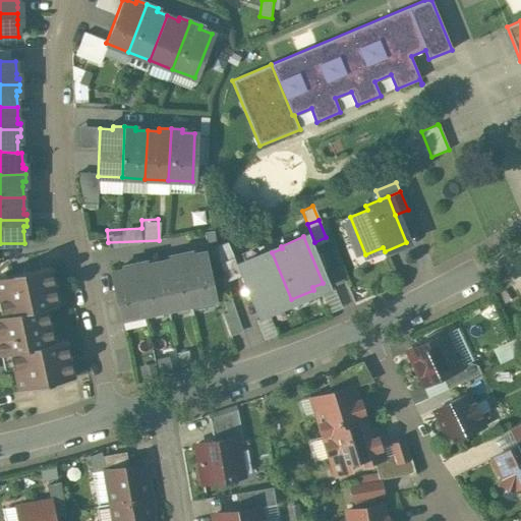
[(225,242),(216,246),(219,263),(231,257),(232,257),(225,242)]
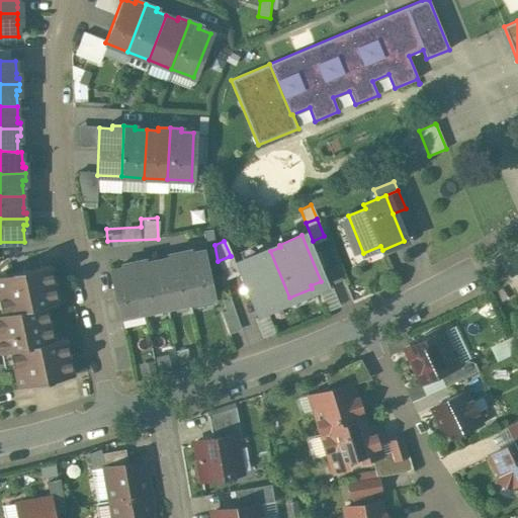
[(202,251),(189,253),(189,250),(178,252),(188,303),(211,297),(202,251)]
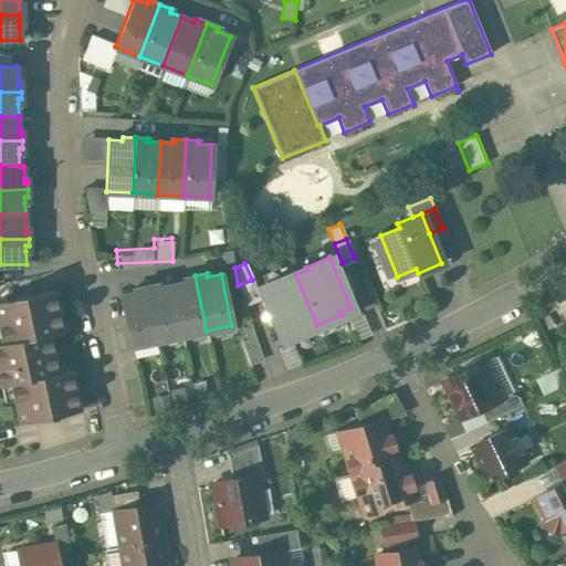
[(293,335),(316,325),(295,274),(285,279),(284,275),(260,286),(280,337),(291,333),(293,335)]
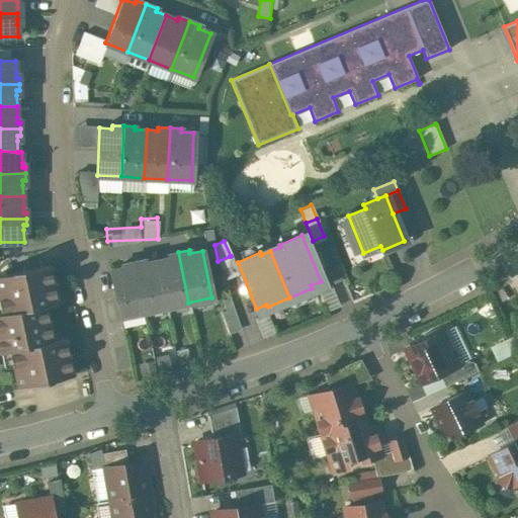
[(178,252),(167,255),(167,258),(156,260),(166,307),(188,303),(178,252)]
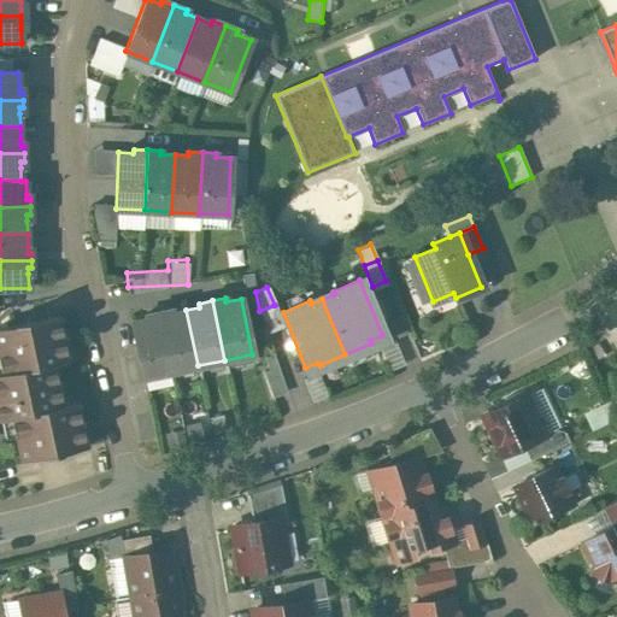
[(274,305),(259,311),(266,331),(282,325),(275,305),(274,305)]
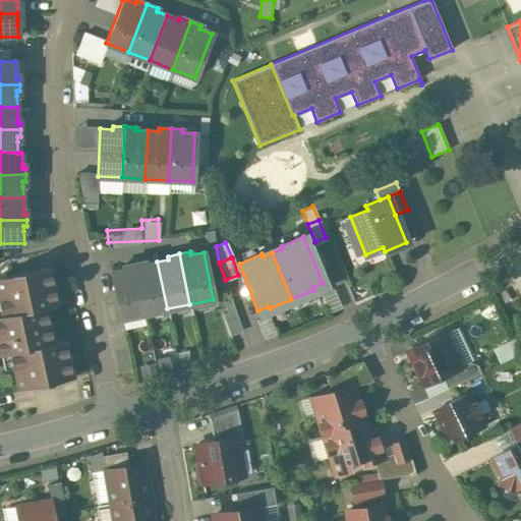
[(157,262),(146,265),(145,262),(133,264),(143,313),(167,308),(157,262)]
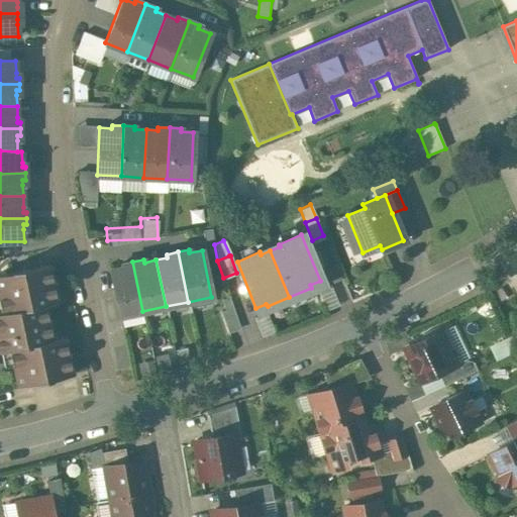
[(132,262),(121,264),(121,267),(109,270),(119,316),(142,311),(132,262)]
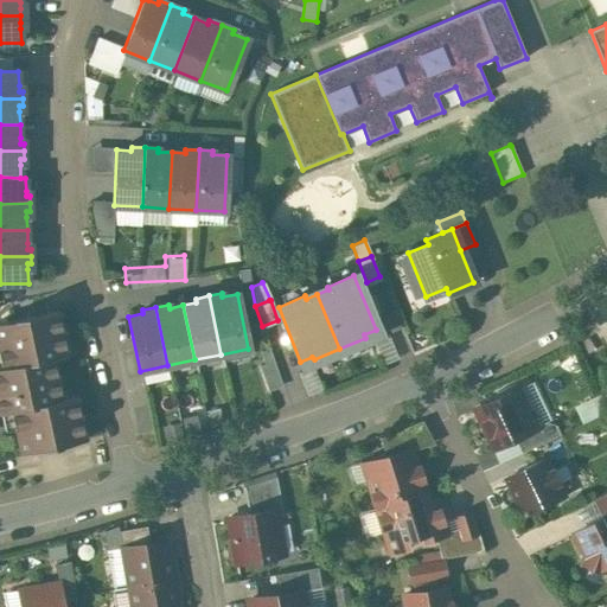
[(32,314),(13,318),(13,319),(0,321),(0,366),(66,353),(58,310),(32,315),(32,314)]
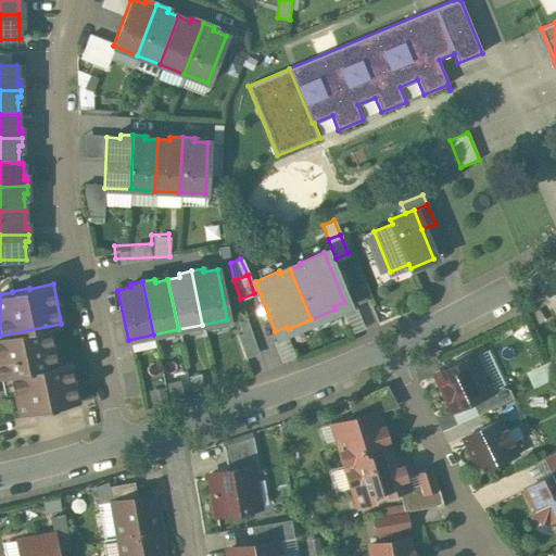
[(61,324),(0,336),(0,377),(70,363),(70,362),(57,364),(49,327),(62,325),(61,324)]
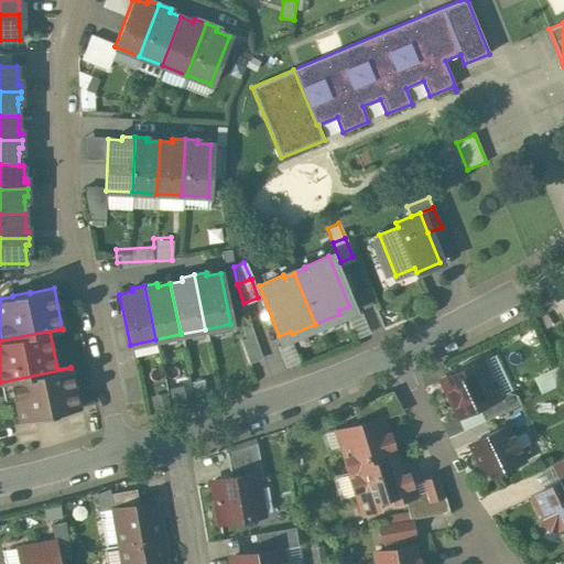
[(480,360),(440,380),(446,393),(445,393),(451,405),(452,404),(458,418),(479,408),(498,398),(498,397),(496,392),(498,387),(496,381),(489,379),(480,360)]
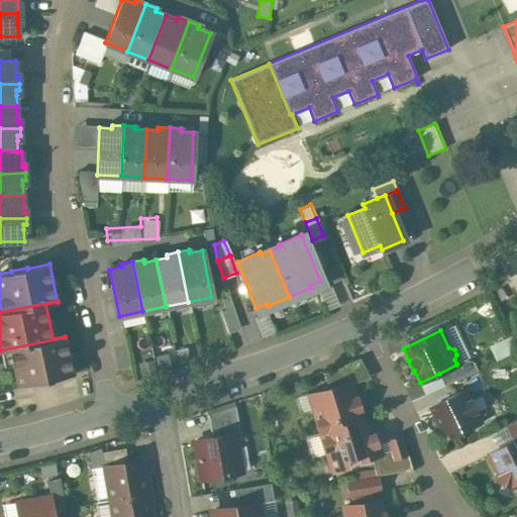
[(512,335),(488,342),(493,356),(516,350),(512,335)]
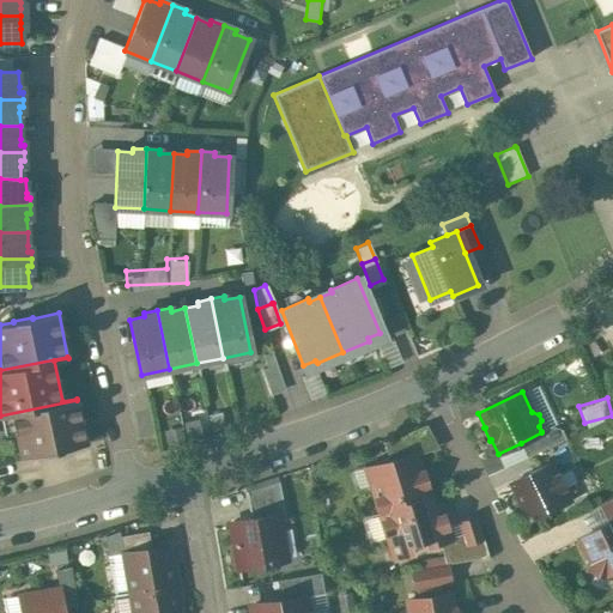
[(77,400),(0,416),(0,417),(10,416),(19,457),(41,453),(42,454),(60,450),(60,449),(86,443),(77,400)]
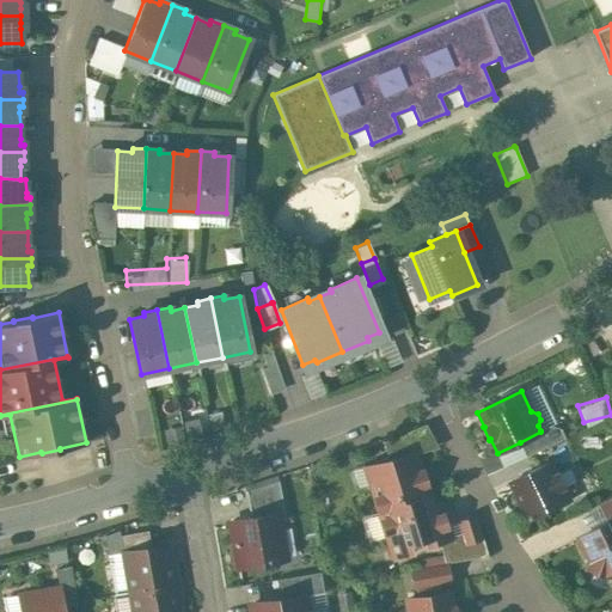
[(551,426),(540,430),(540,432),(520,442),(526,457),(565,438),(561,428),(551,426)]
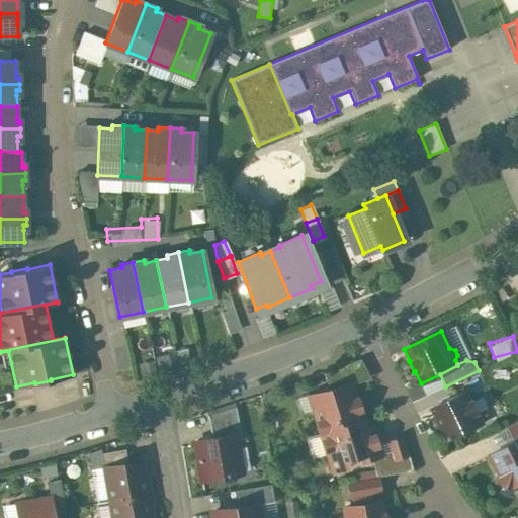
[(346,384),(313,395),(317,409),(313,410),(320,434),(361,421),(358,412),(359,411),(355,399),(351,400),(346,384)]
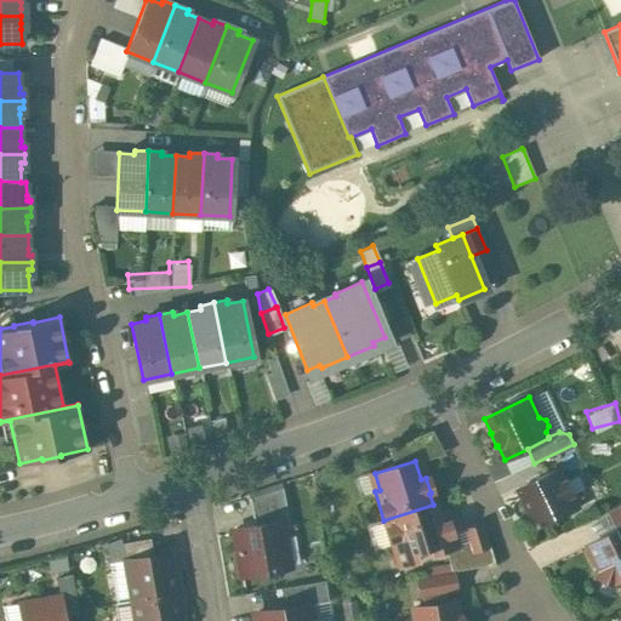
[(558,469),(518,488),(537,528),(576,508),(570,495),(574,494),(568,480),(564,482),(558,469)]
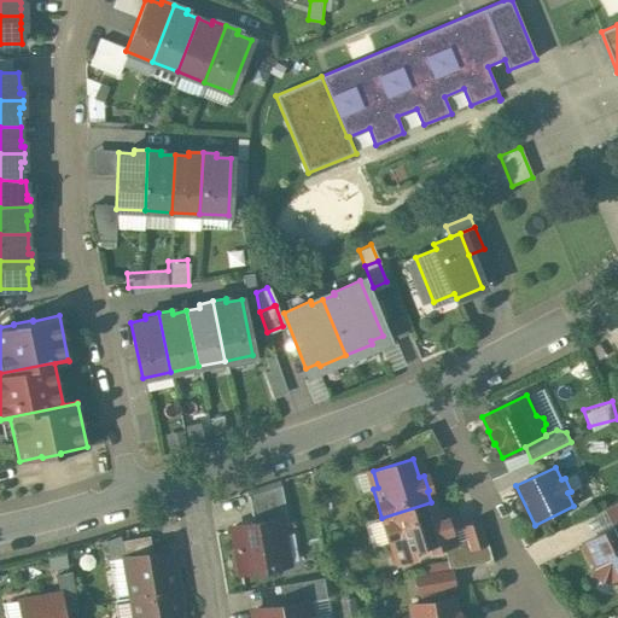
[(280,485),(248,496),(248,499),(249,499),(251,512),(250,512),(251,516),(254,524),(279,519),(281,528),(287,526),(280,485)]
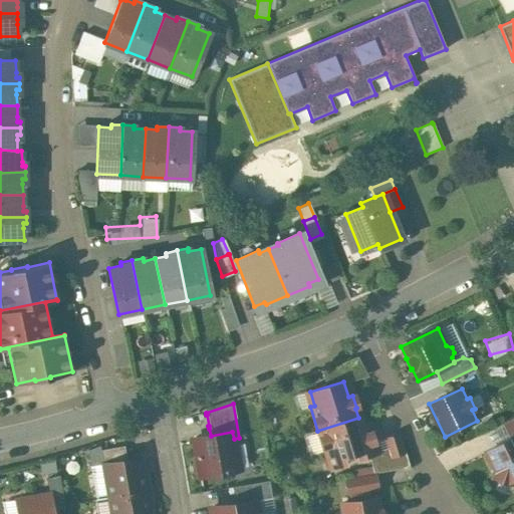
[(358,418),(317,431),(325,454),(339,450),(341,456),(356,451),(358,457),(375,452),(367,425),(361,427),(358,418)]
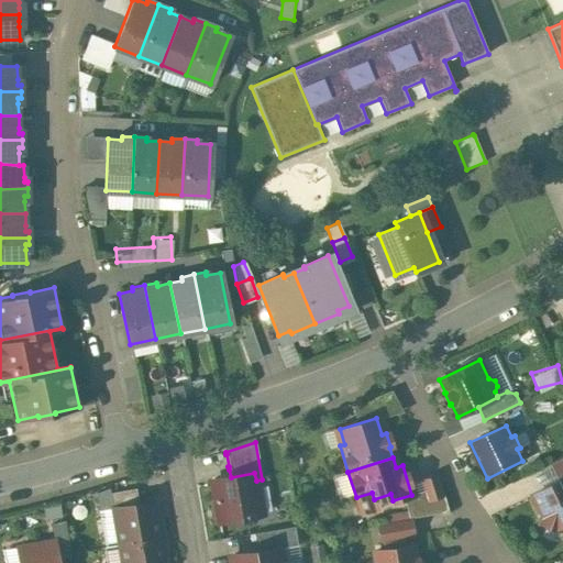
[(562,457),(552,463),(561,481),(562,479),(562,457)]
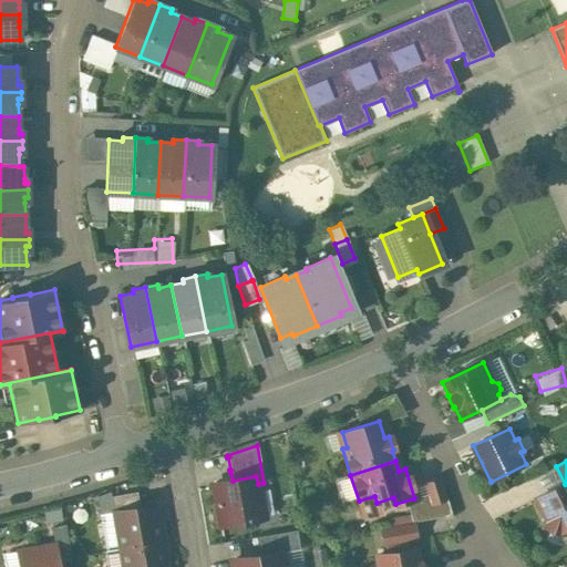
[(233,481),(212,484),(219,525),(264,517),(258,484),(256,476),(233,481)]
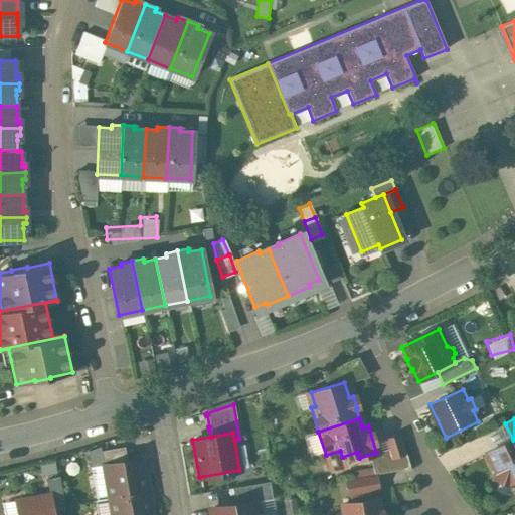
[(399,433),(386,438),(392,457),(405,453),(399,433)]
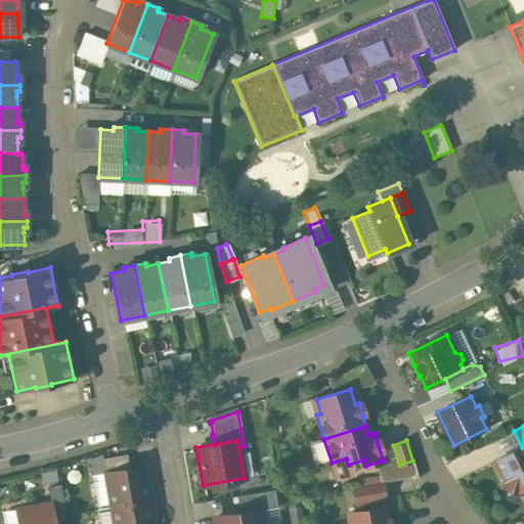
[(523,446),(522,447),(496,460),(508,482),(506,486),(522,491),(523,488),(523,487),(523,446)]
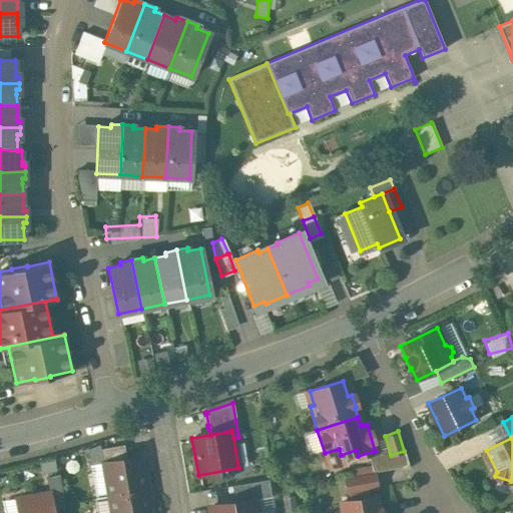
[(123,445),(99,449),(102,463),(125,459),(123,445)]
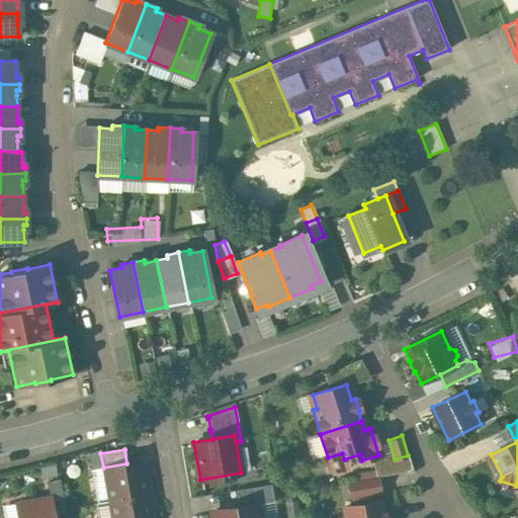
[(126,463),(103,467),(109,502),(147,495),(141,460),(126,463)]
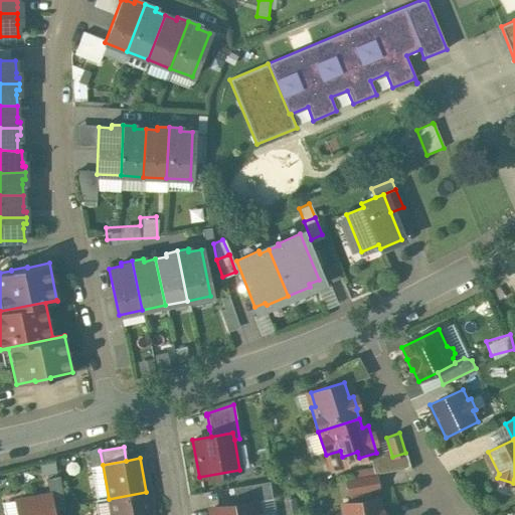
[(374,474),(345,479),(347,496),(348,496),(350,503),(370,500),(368,492),(377,491),(374,474)]
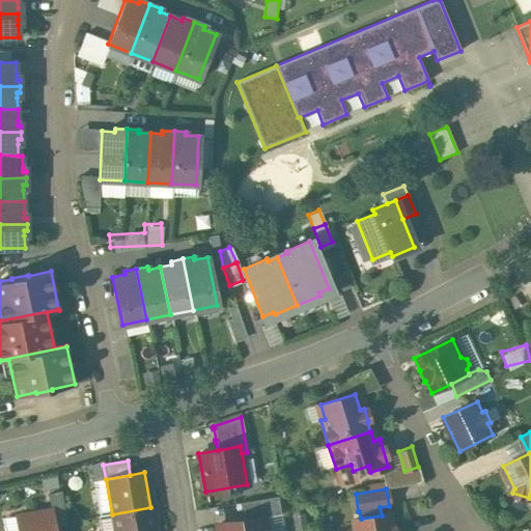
[(60,492),(48,494),(50,505),(62,503),(60,492)]
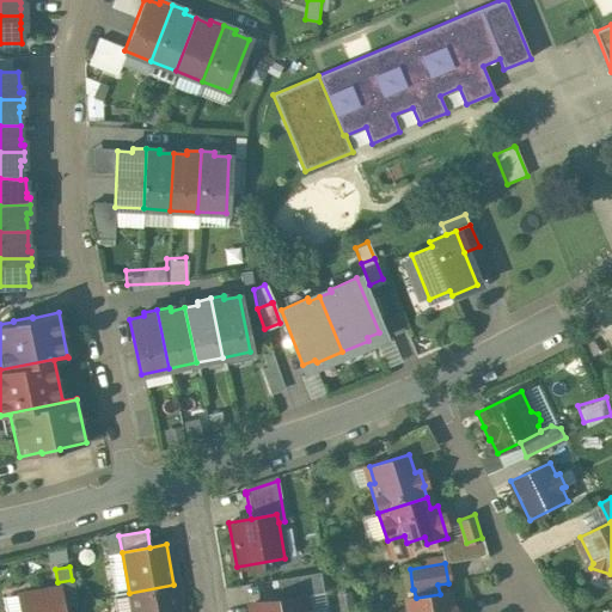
[(319,571),(279,579),(281,599),(303,595),(323,592),(319,571)]
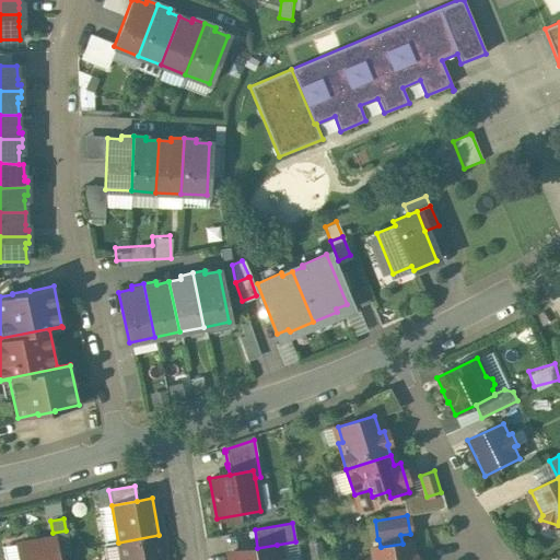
[(163,559),(159,535),(118,543),(120,559),(163,559)]
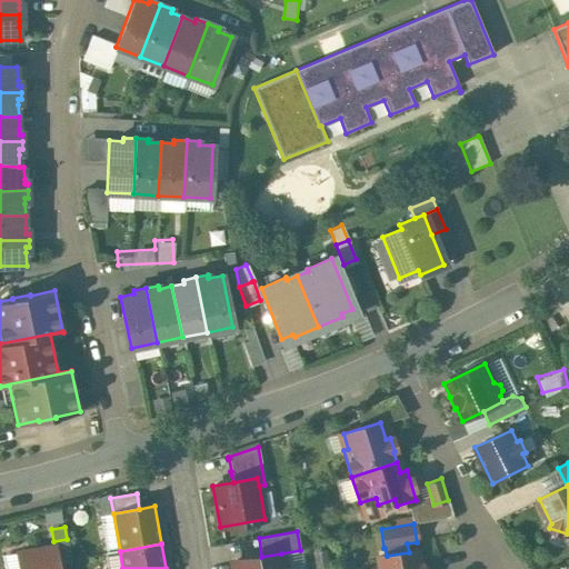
[(57,568),(53,546),(17,552),(19,568),(57,568)]
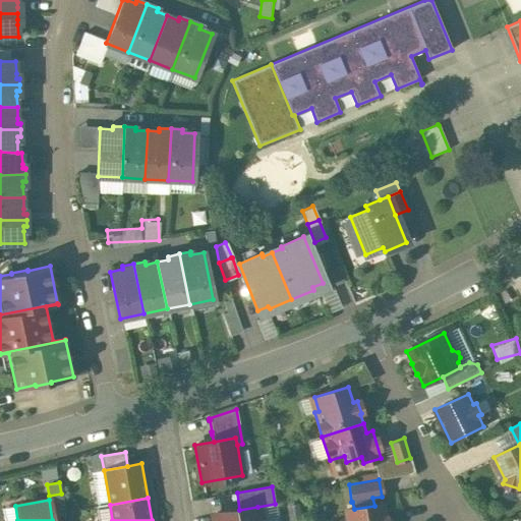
[(354,509),(345,511),(346,520),(386,520),(386,517),(384,518),(382,505),(374,506),(354,509)]
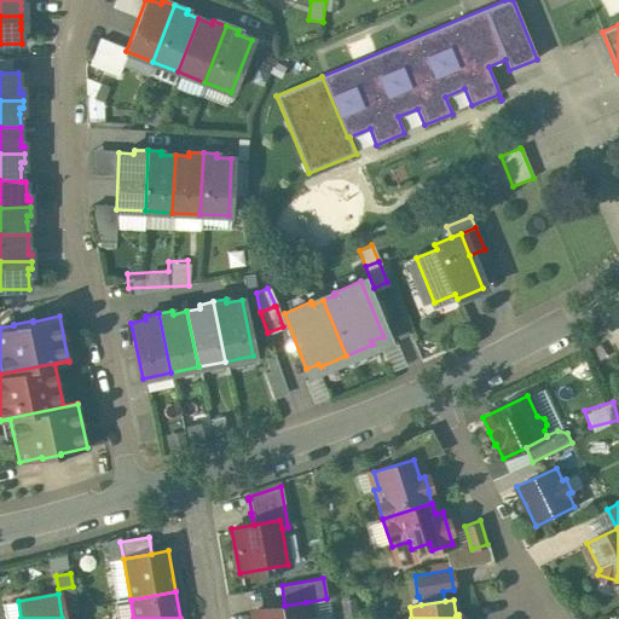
[(284,606),(253,611),(254,618),(307,618),(306,602),(284,606)]
